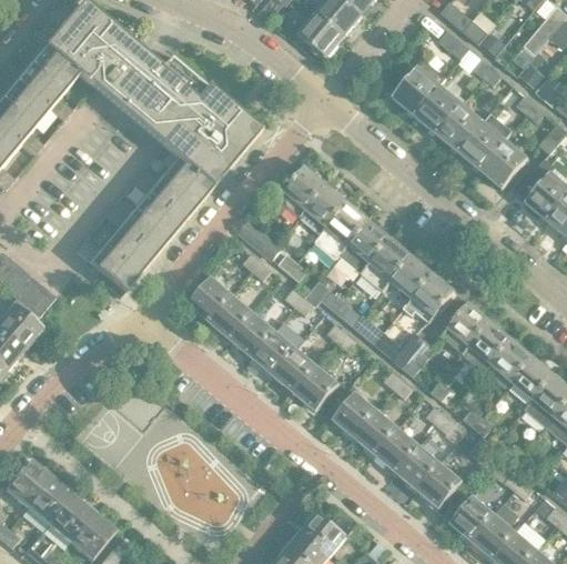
[(361,17),(341,0),(328,0),(316,14),(344,37),(361,17)]
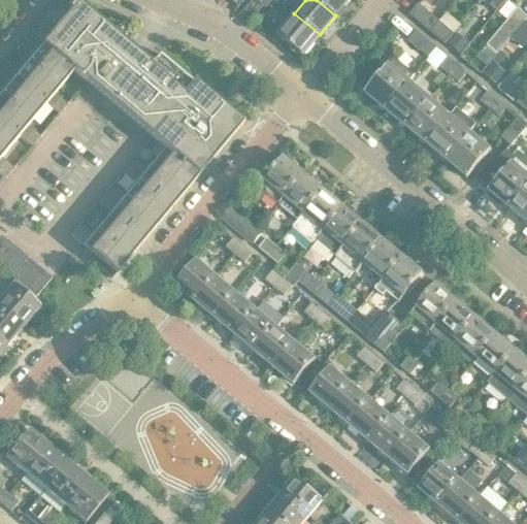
[(317,0),(335,15),(349,0),(317,0)]
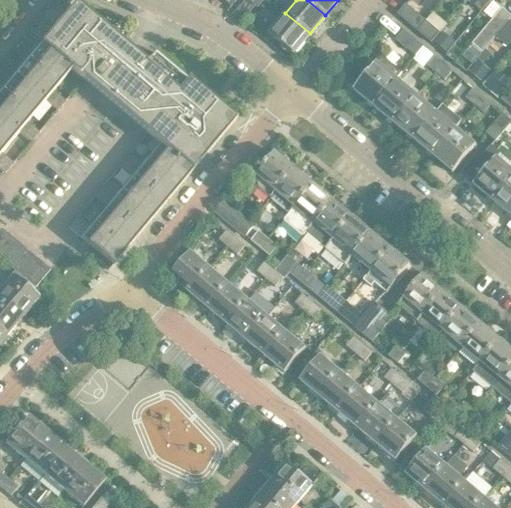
[(477,0),(474,3),(481,9),(488,0),(477,0)]
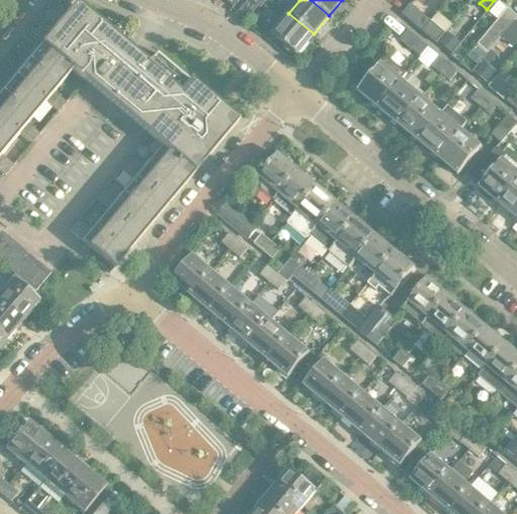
[(422,29),(430,18),(410,2),(401,12),(422,29)]
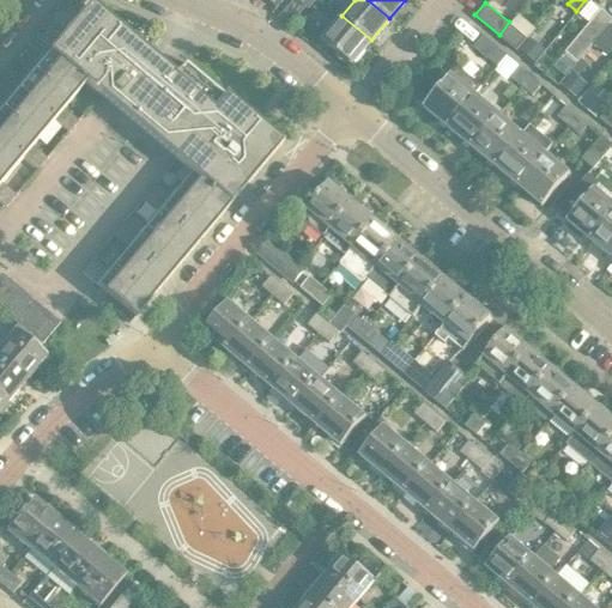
[(48,52),(0,108),(0,202),(4,206),(14,193),(0,181),(20,156),(35,169),(44,157),(30,145),(52,119),(66,131),(77,119),(62,107),(84,81),(97,93),(175,158),(189,170),(168,195),(153,183),(143,195),(157,207),(137,232),(121,220),(111,232),(126,245),(105,269),(91,257),(80,269),(92,280),(115,299),(110,304),(128,320),(234,194),(232,193),(250,172),(246,169),(273,137),(270,133),(185,62),(174,74),(144,49),(90,4),(52,50),(50,49),(48,52)]
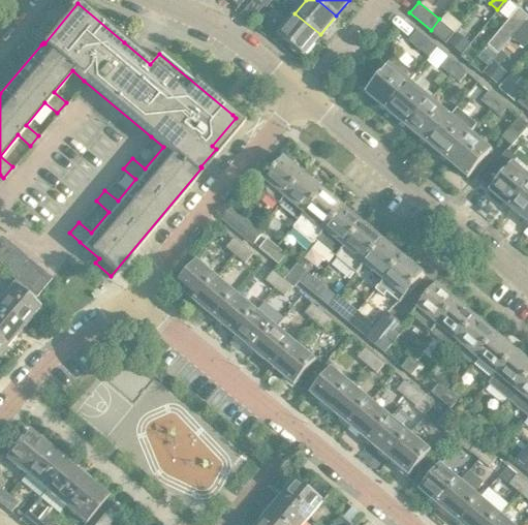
[(487,42),(497,51),(527,14),(518,6),(487,42)]
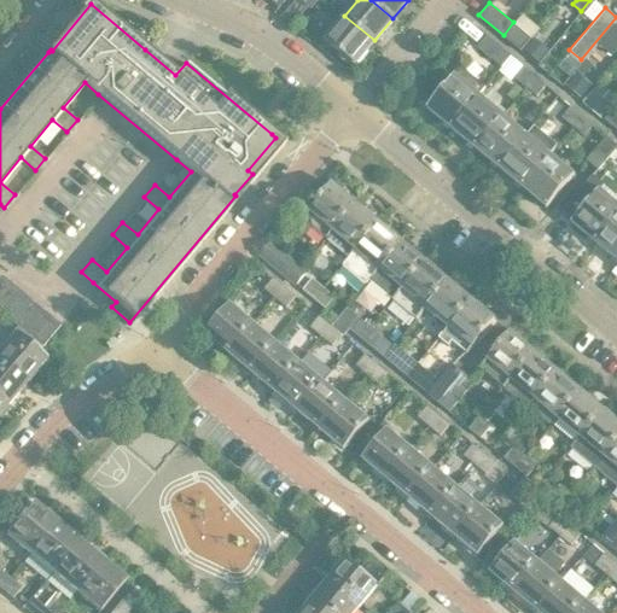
[(374,40),(344,16),(325,39),(355,64),(374,40)]
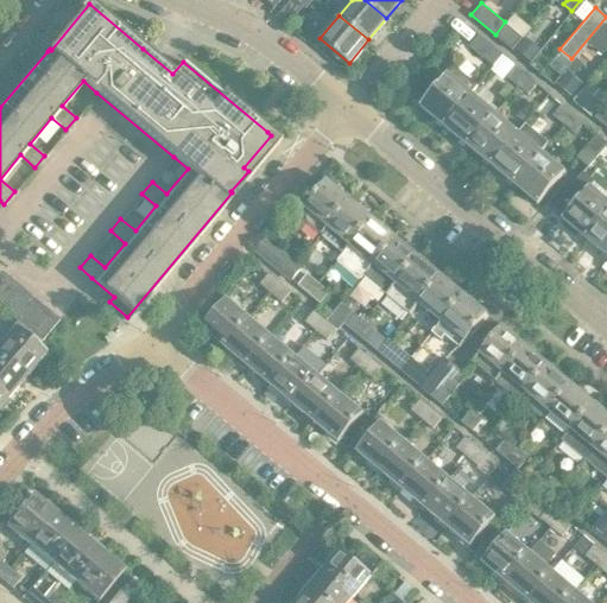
[(505,21),(495,35),(512,48),(522,36),(505,21)]
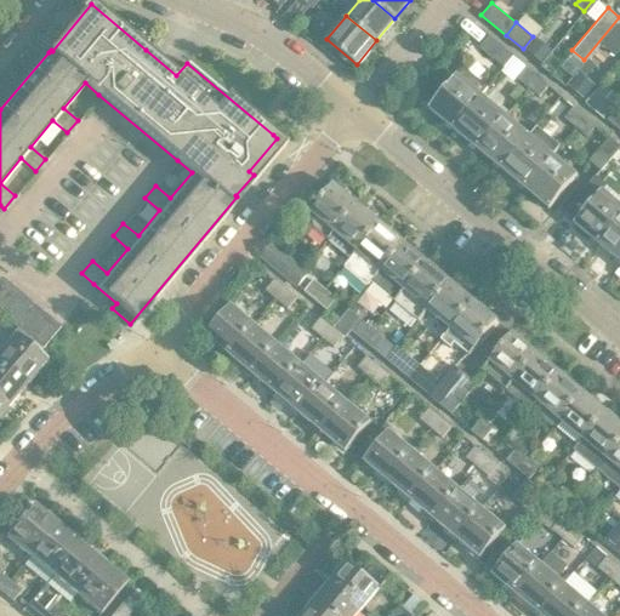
[(619,24),(616,22),(599,41),(615,55),(619,47),(619,24)]
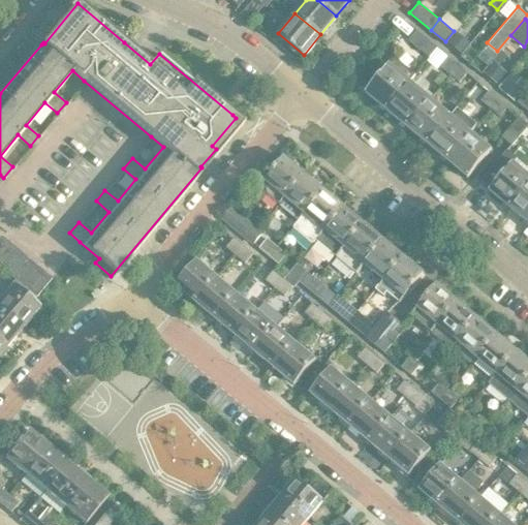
[(429,56),(436,47),(415,29),(408,38),(429,56)]
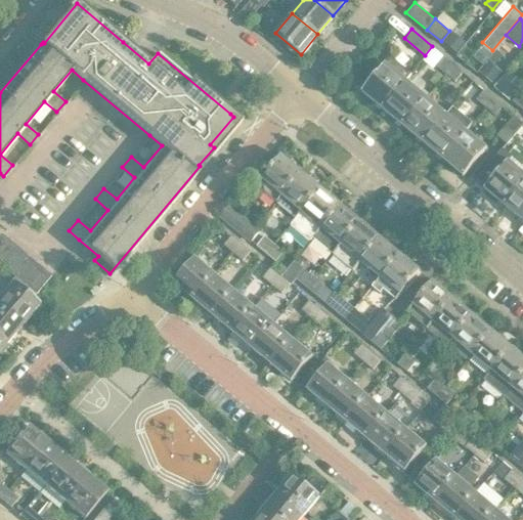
[(492,50),(487,56),(494,62),(502,53),(495,47),(492,50)]
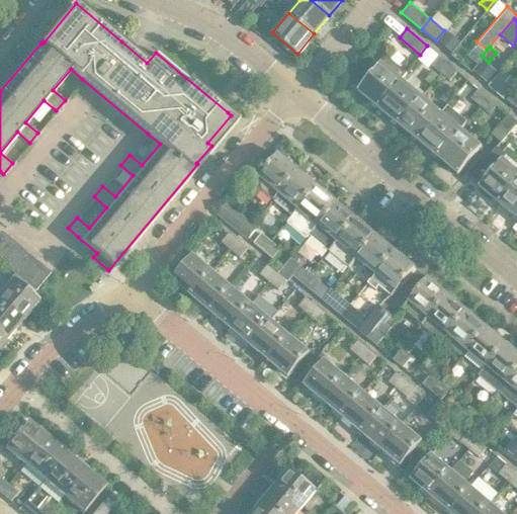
[(440,71),(447,62),(437,54),(429,63),(440,71)]
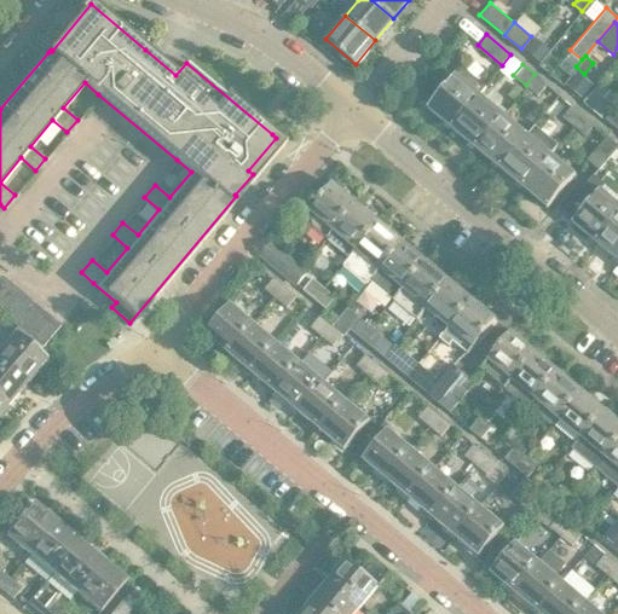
[(450,126),(479,92),(484,86),(463,68),(457,74),(455,71),(426,106),(450,126)]
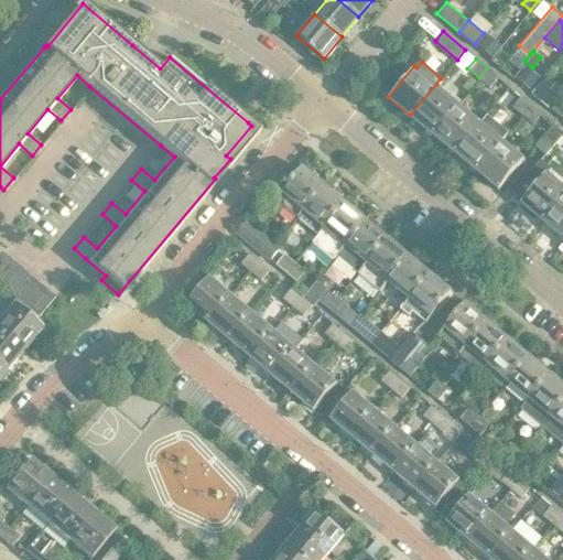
[(526,64),(515,75),(529,87),(539,75),(526,64)]
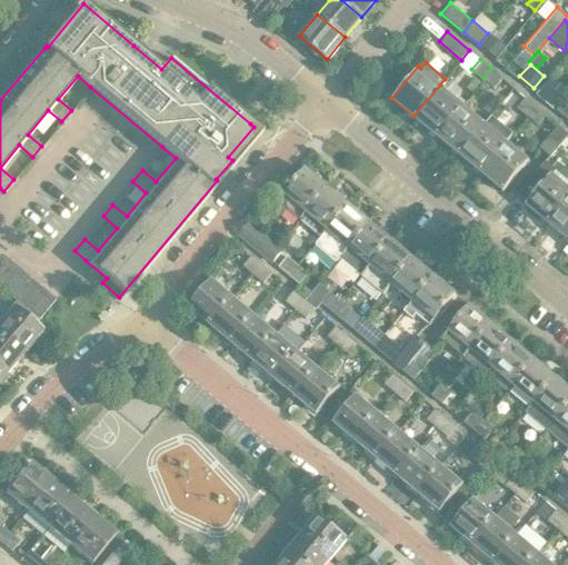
[(491,68),(484,78),(494,86),(501,77),(491,68)]
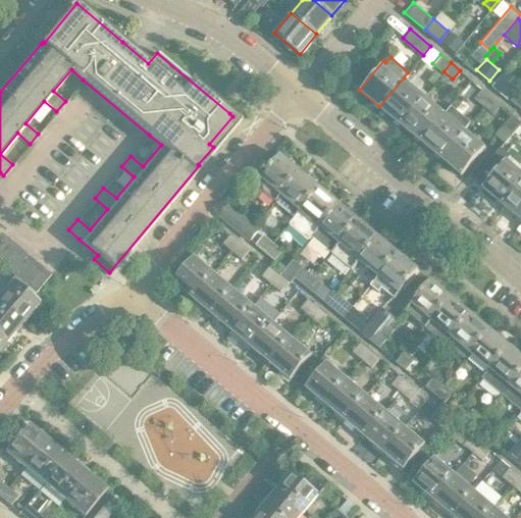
[(510,99),(518,90),(500,74),(491,85),(507,98),(508,97),(510,99)]
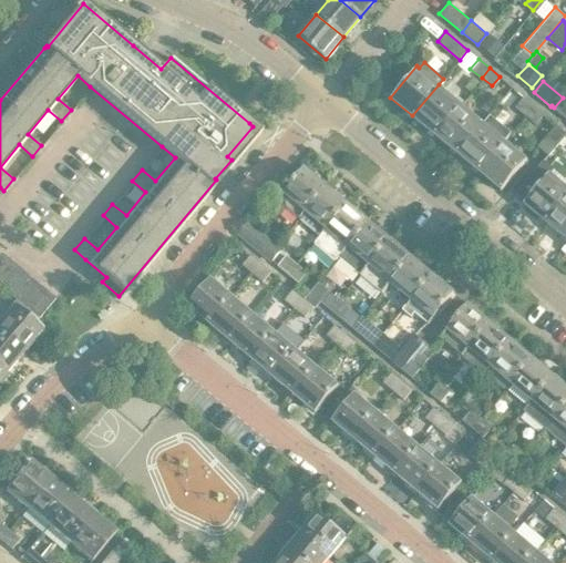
[(439,84),(412,115),(434,134),(461,102),(439,84)]
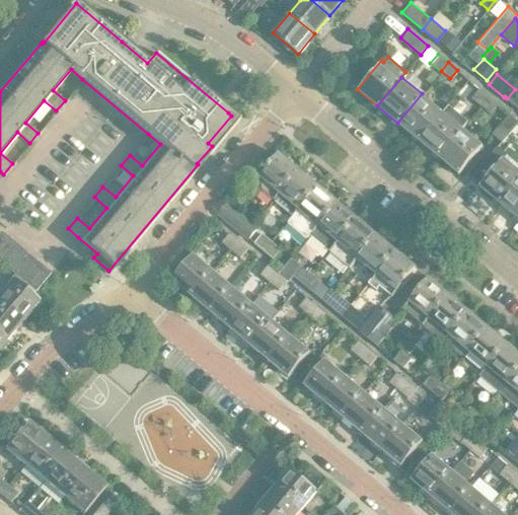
[(481,104),(488,95),(478,87),(470,96),(481,104)]
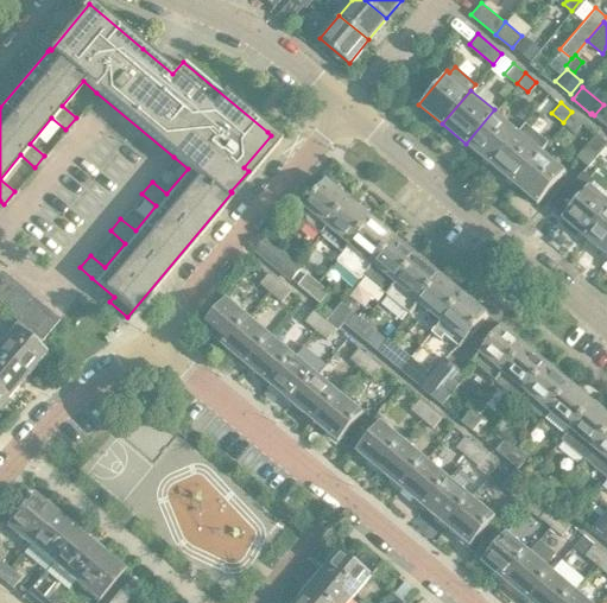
[(606,106),(604,105),(594,115),(606,126),(606,106)]
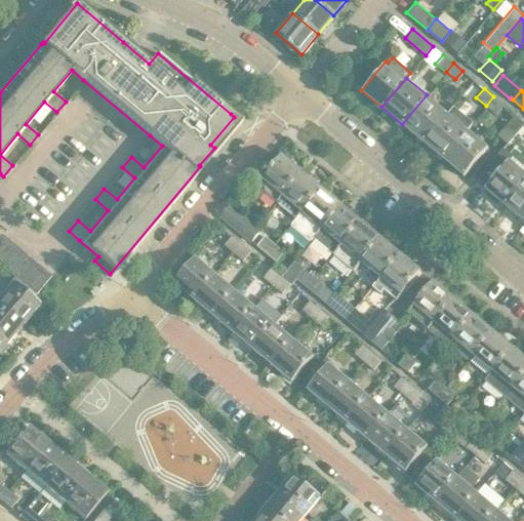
[(427,94),(402,124),(422,141),(447,112),(427,94)]
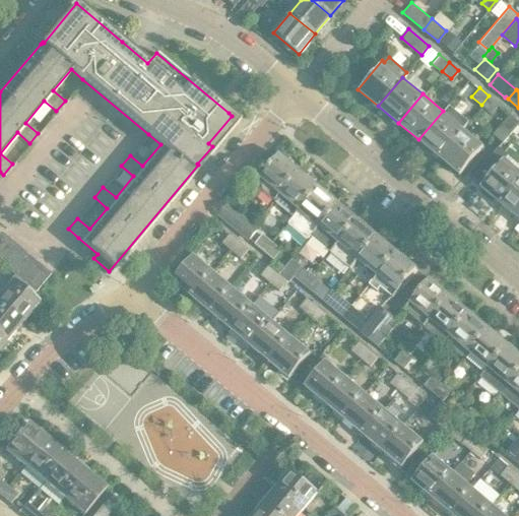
[(489,95),(481,105),(491,112),(498,103),(489,95)]
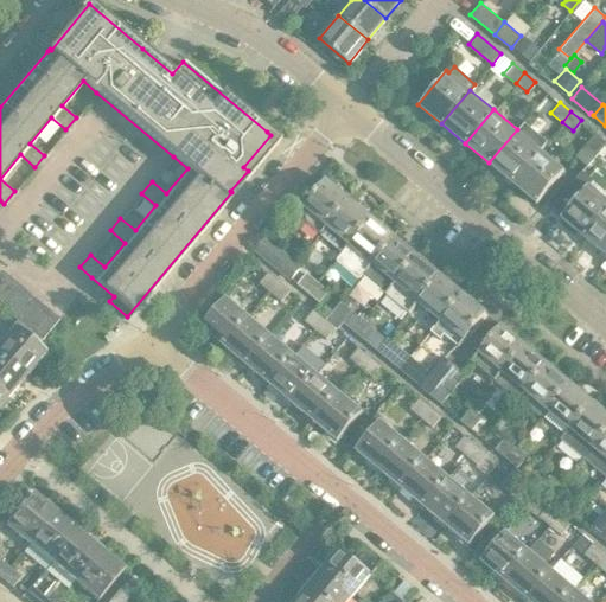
[(517,129),(489,162),(512,183),(540,148),(538,147),(546,140),(523,121),(517,129)]
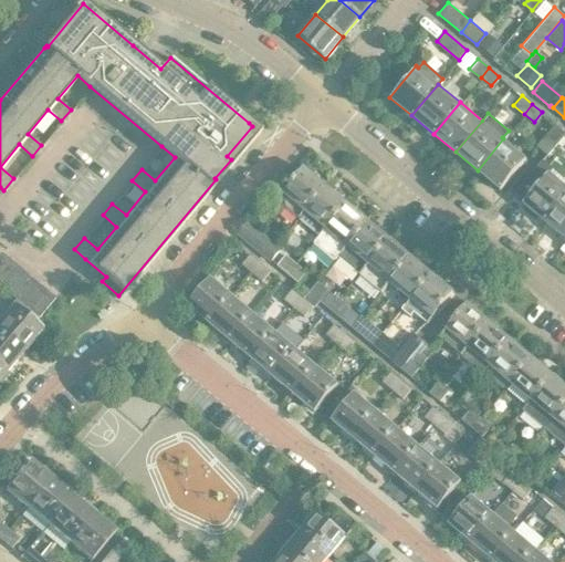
[(546,153),(564,131),(554,122),(536,144),(546,153)]
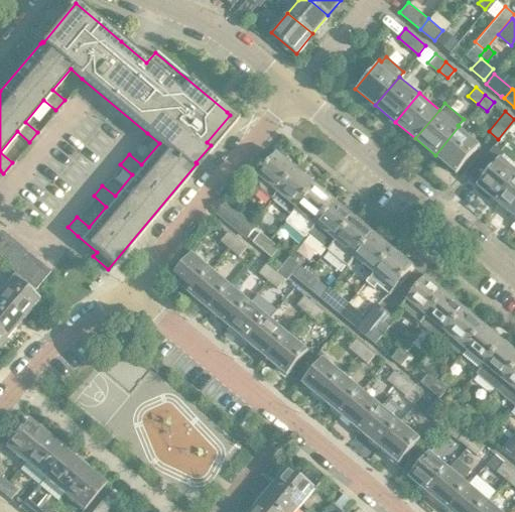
[(459,126),(435,155),(455,171),(479,143),(459,126)]
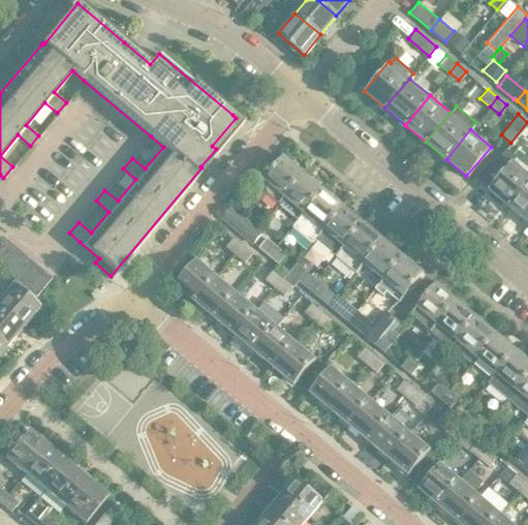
[(488,188),(509,206),(527,183),(527,172),(513,159),(516,156),(506,148),(482,178),(491,185),(488,188)]
